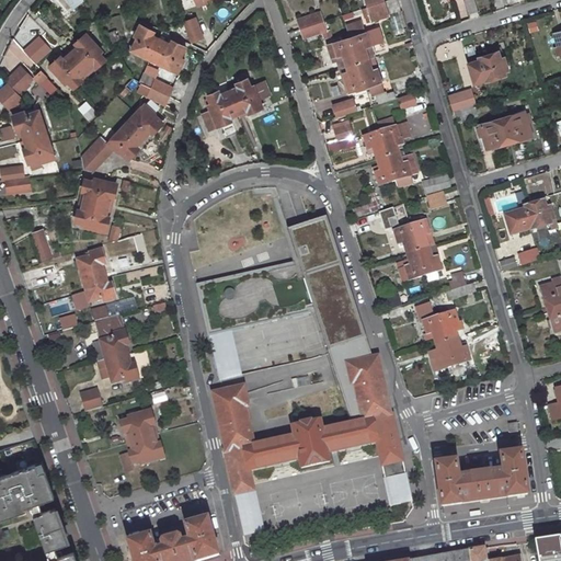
[(81,0),(52,0),(63,15),(83,2),(81,0)]
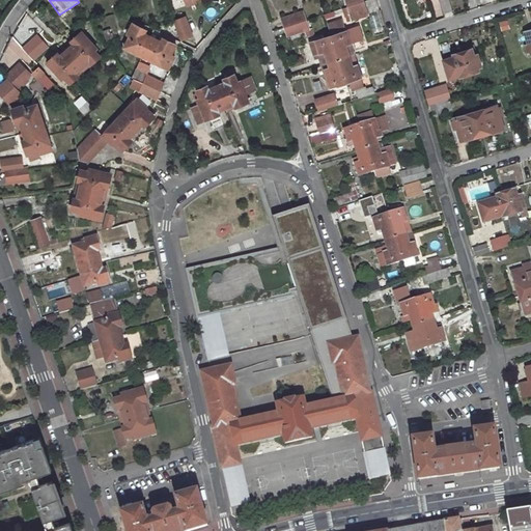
[(446,0),(438,0),(441,12),(449,10),(446,0)]
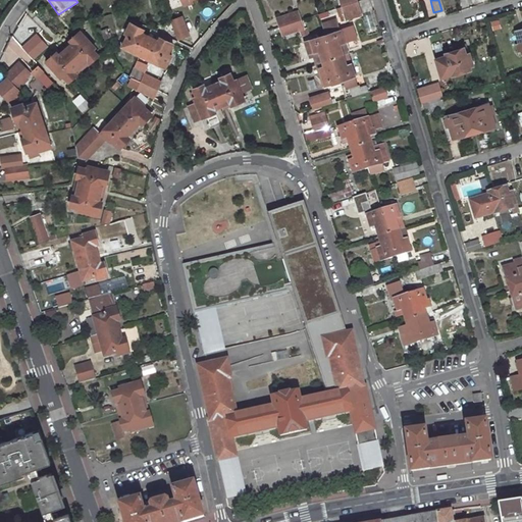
[(356,1),(340,6),(344,20),(360,14),(356,1)]
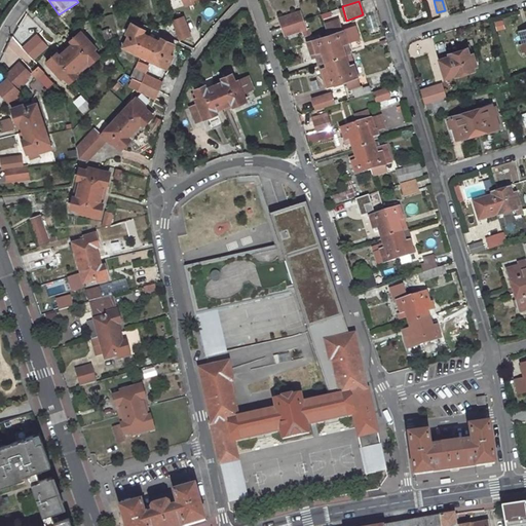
[(297,11),(278,17),(282,27),(300,21),(297,11)]
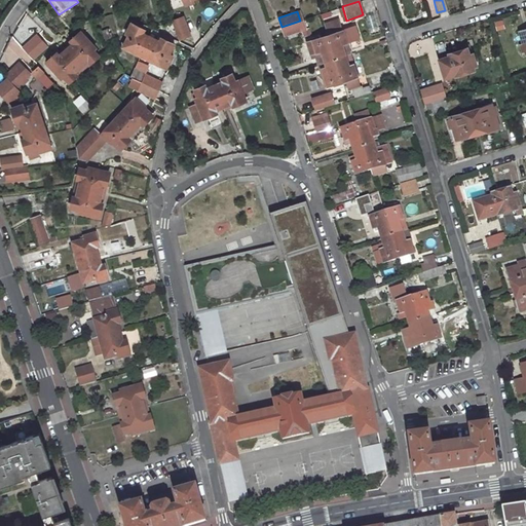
[(179,39),(189,35),(183,17),(173,22),(179,39)]
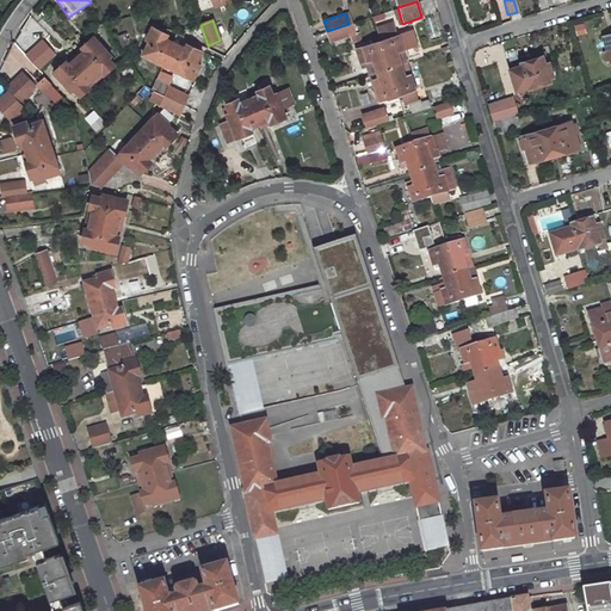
[(327,31),(326,31),(329,42),(352,35),(349,24),(327,31)]
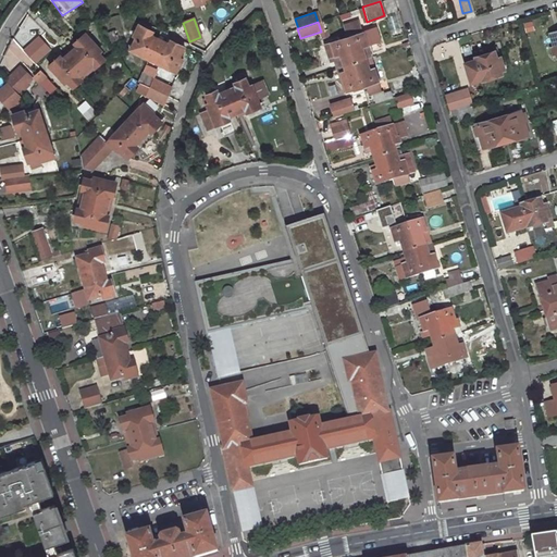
[(362,32),(359,22),(346,26),(349,36),(362,32)]
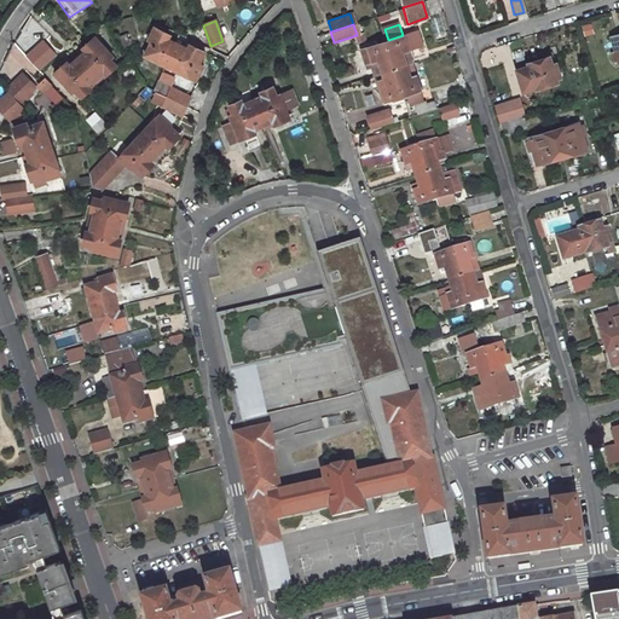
[(186,50),(166,39),(168,35),(154,29),(148,40),(151,42),(144,55),(195,81),(202,67),(198,64),(204,53),(189,45),(186,50)]
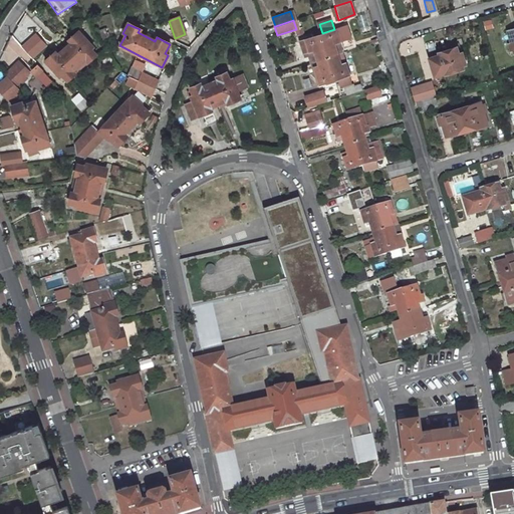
[(322,33),(319,34),(326,57),(341,52),(334,29),(322,33)]
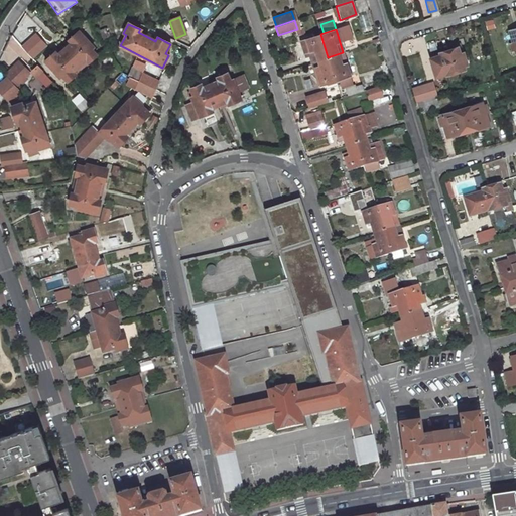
[(24,34),(17,39),(26,50),(32,45),(24,34)]
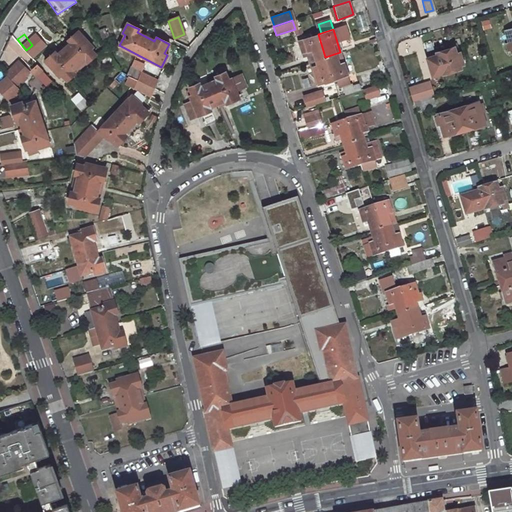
[(74,74),(71,71),(84,60),(87,63),(94,56),(75,34),(45,59),(65,82),(74,74)]
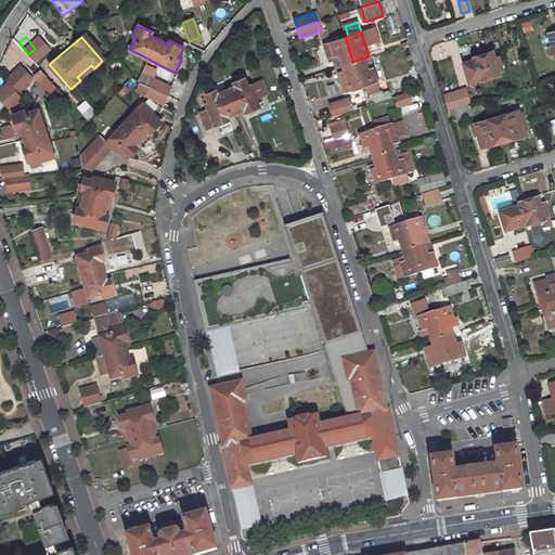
[(343,65),(352,62),(345,37),(323,43),(328,61),(334,59),(340,57),(343,65)]
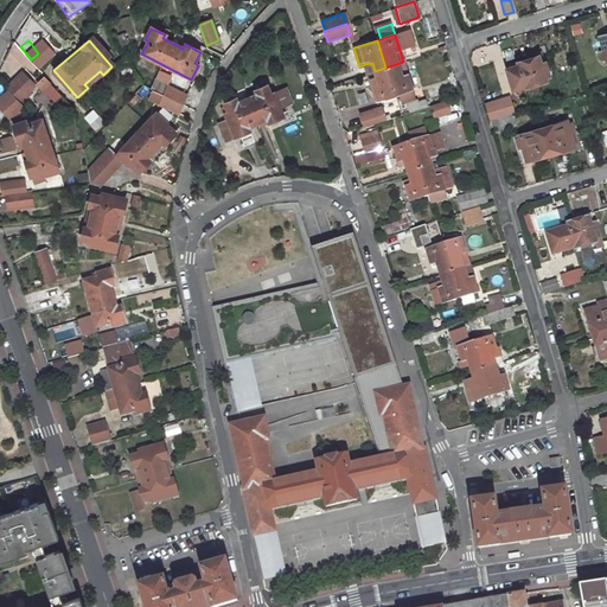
[(508,68),(504,69),(511,90),(522,85),(523,88),(545,81),(543,76),(549,75),(544,62),(540,63),(537,56),(516,62),(517,65),(508,68)]
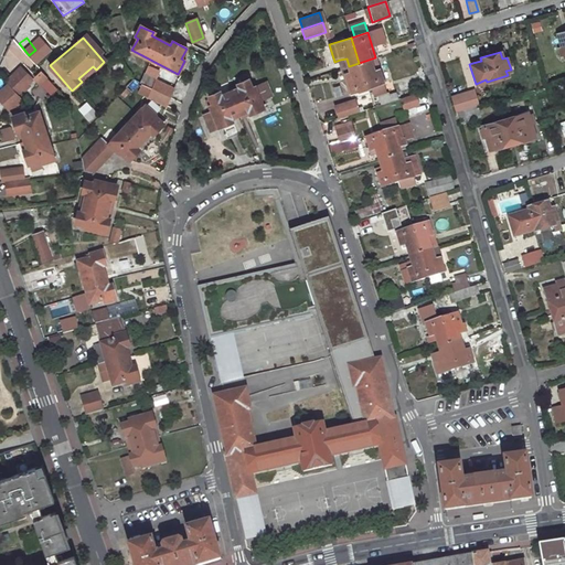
[(375,57),(359,63),(368,88),(384,83),(375,57)]
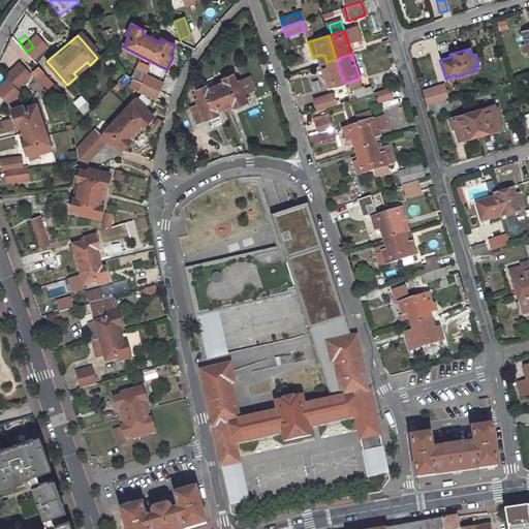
[(336,59),(327,62),(330,72),(324,74),(329,87),(344,83),(336,59)]
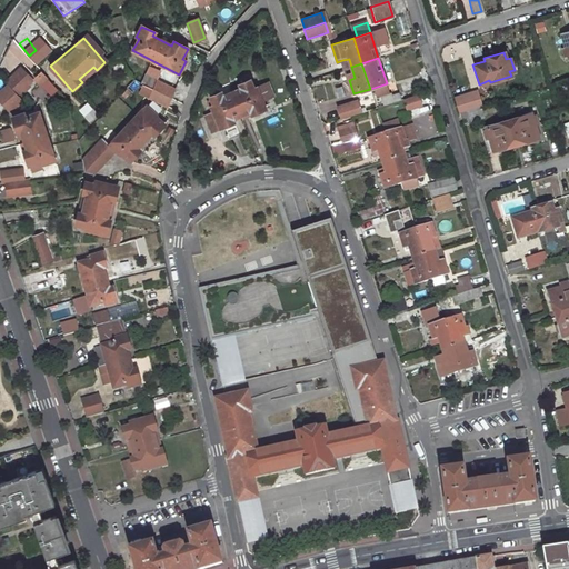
[(93,67),(79,79),(82,82),(97,70),(93,67)]
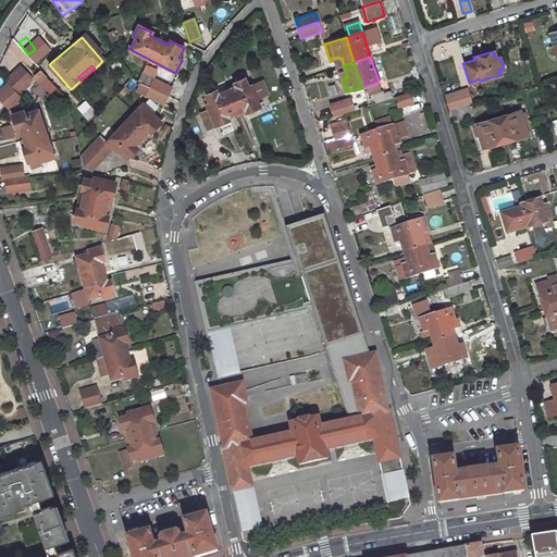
[(344,65),(338,67),(342,78),(347,76),(344,65)]
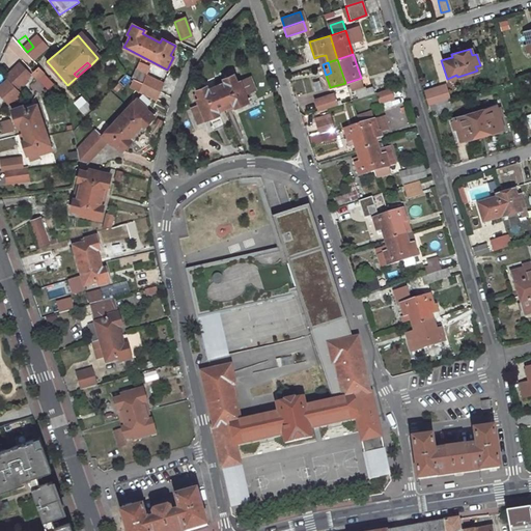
[(19,63),(2,77),(14,88),(29,77),(19,63)]
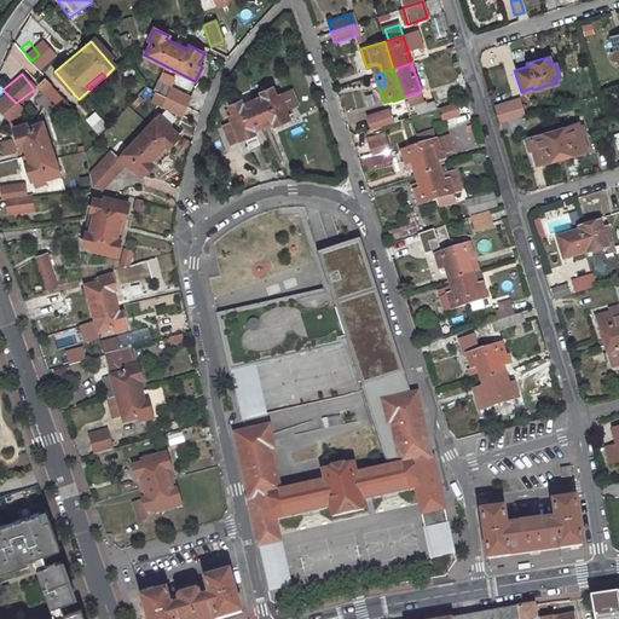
[(45,77),(38,85),(55,105),(62,99),(45,77)]
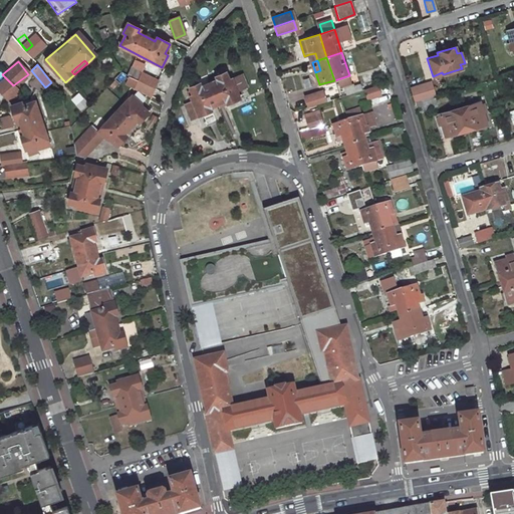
[(133,68),(129,74),(136,78),(157,90),(161,81),(133,68)]
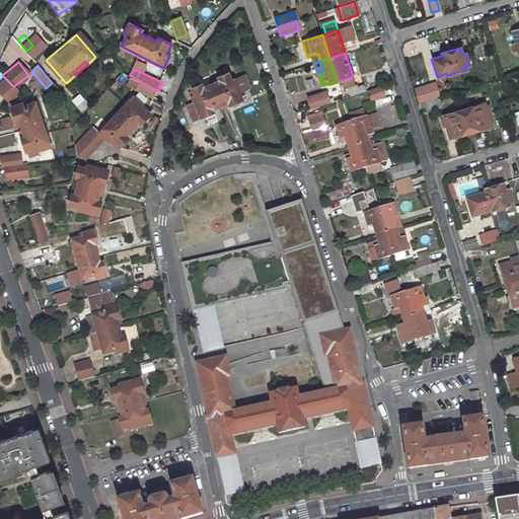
[(381,70),(363,76),(366,84),(384,78),(381,70)]
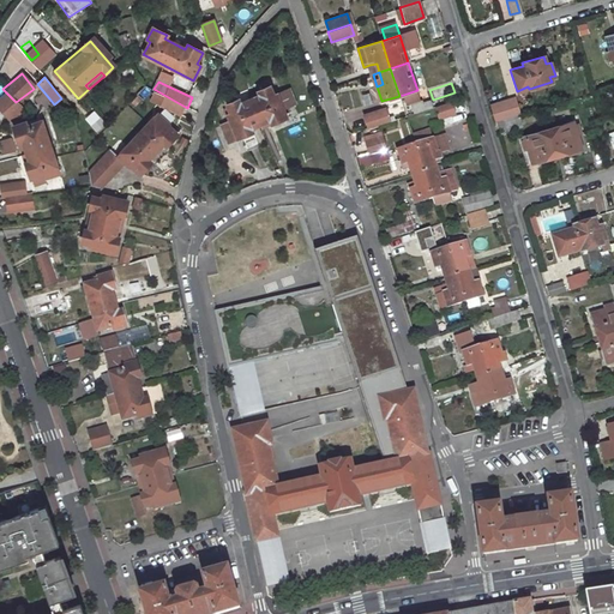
[(259,122),(260,127),(272,122),(283,119),(278,109),(272,95),(269,85),(258,90),(260,95),(250,98),(259,122)]
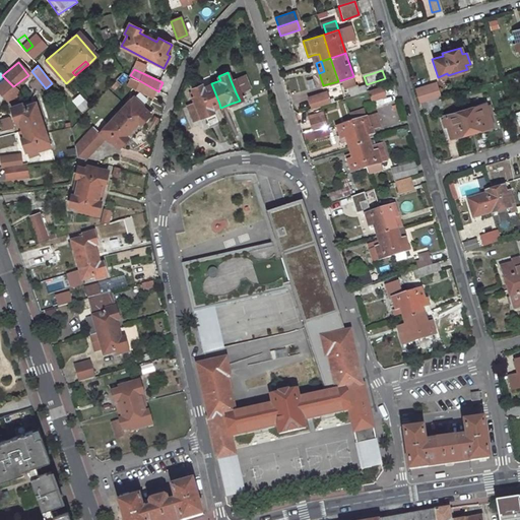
[(231,80),(236,92),(245,88),(240,76),(231,80)]
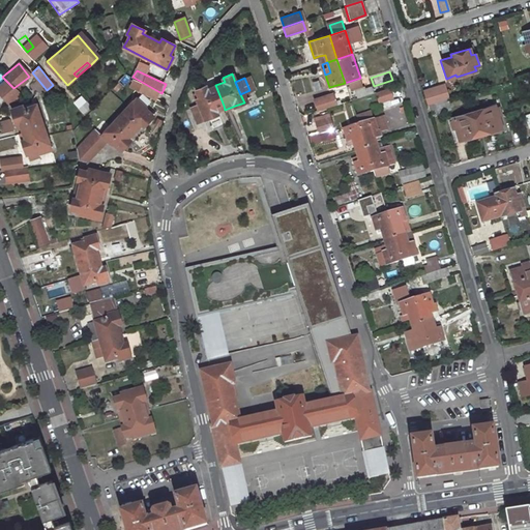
[(0,96),(6,105),(18,95),(4,80),(0,83),(0,96)]
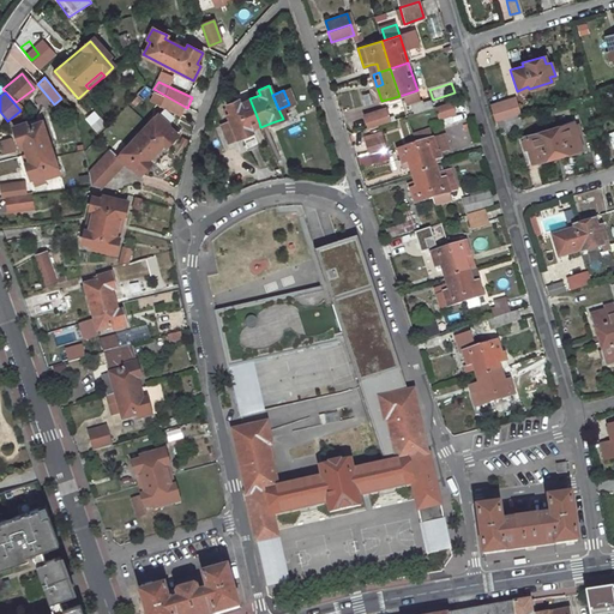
[(34,97),(40,107),(48,102),(42,94),(34,97)]
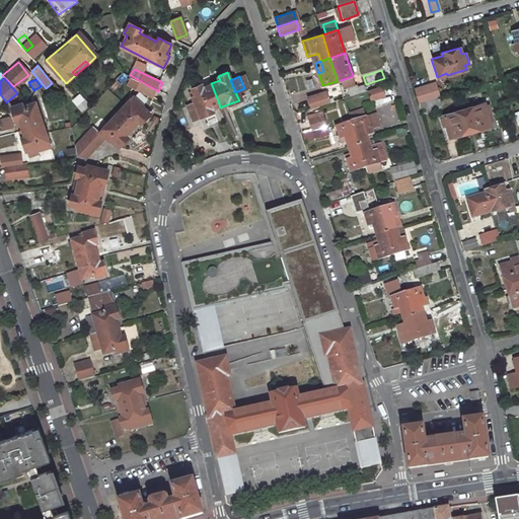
[(158,91),(137,79),(133,88),(154,98),(158,91)]
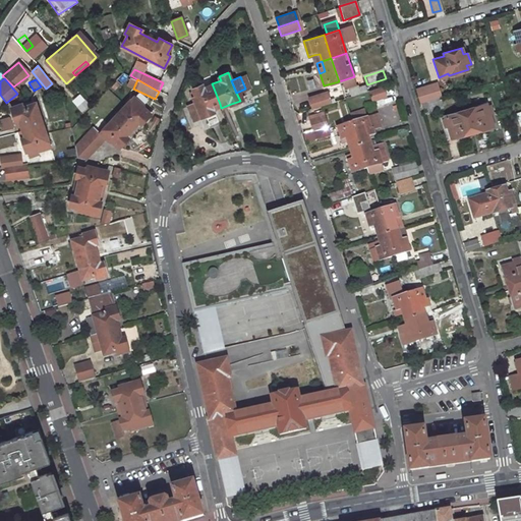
[(203,83),(191,89),(194,95),(191,97),(193,102),(188,104),(195,119),(214,111),(212,108),(220,104),(212,83),(204,87),(203,83)]
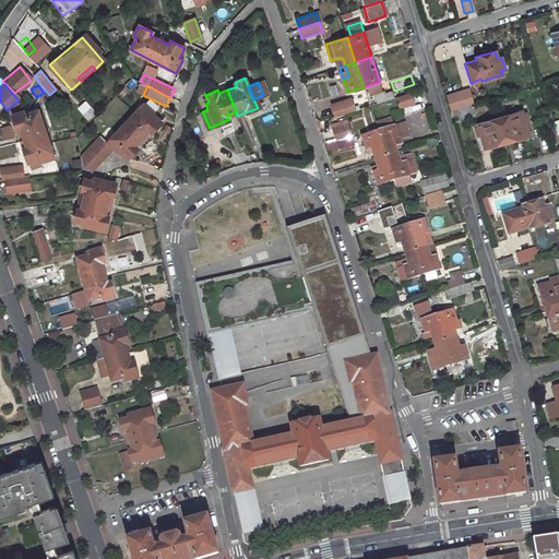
[(474,105),(468,90),(445,96),(451,111),(474,105)]
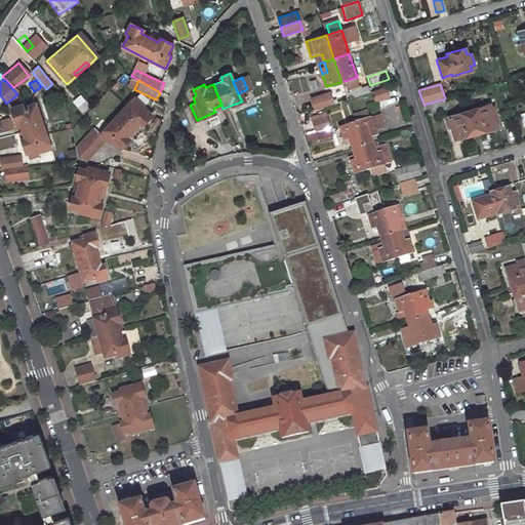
[(373,102),(389,99),(387,88),(371,90),(373,102)]
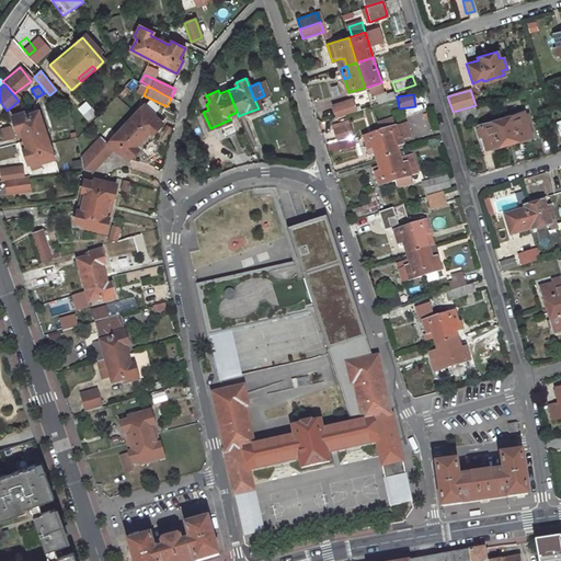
[(331,104),(334,115),(358,107),(357,104),(353,106),(351,98),(331,104)]
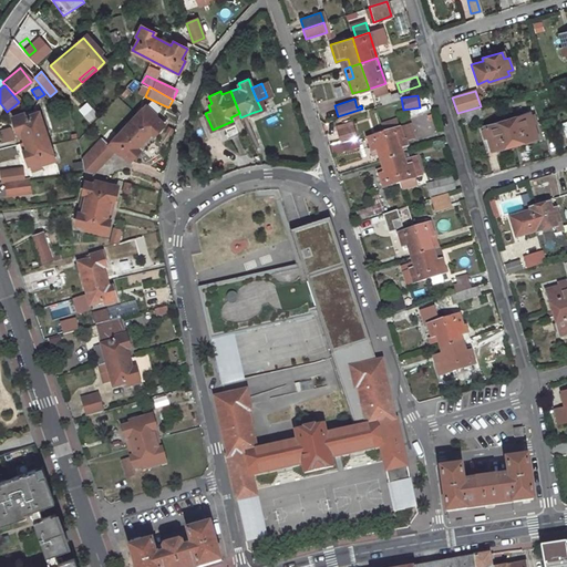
[(88,123),(98,115),(86,102),(76,110),(88,123)]
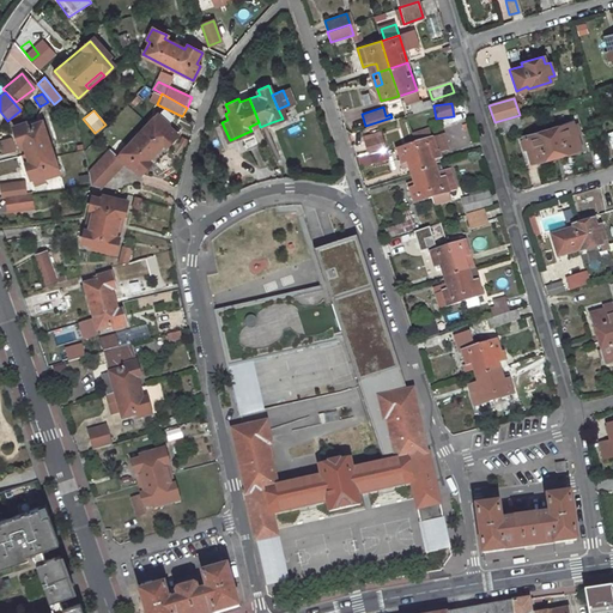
[(514,117),(498,122),(501,131),(516,126),(514,117)]
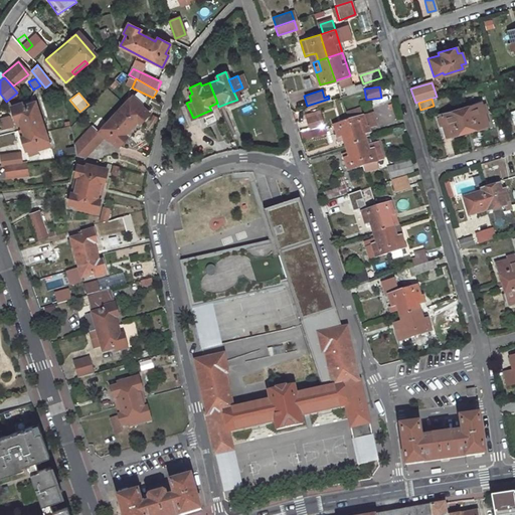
[(25,136),(21,138),(25,151),(37,147),(38,150),(50,146),(35,103),(23,107),(22,104),(11,107),(16,120),(20,119),(25,136)]
